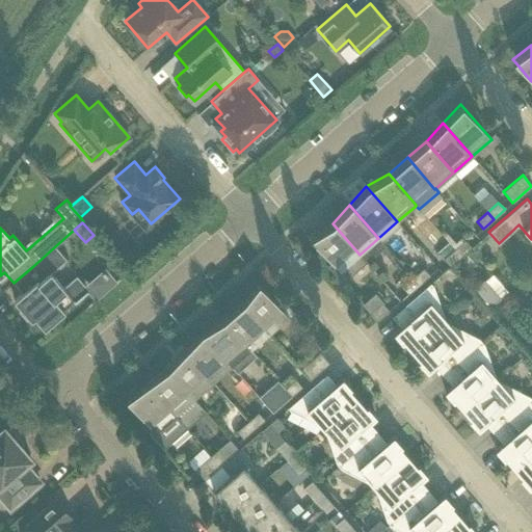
[(360,255),(333,223),(310,236),(331,262),(327,266),(339,280),(347,273),(349,276),(366,262),(360,255)]
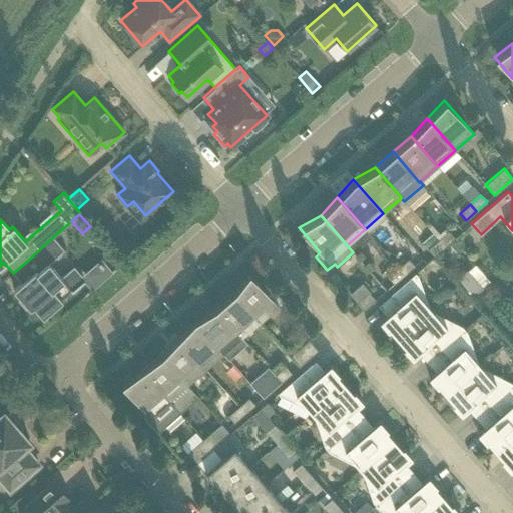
[(448,231),(438,240),(444,247),(454,238),(448,231)]
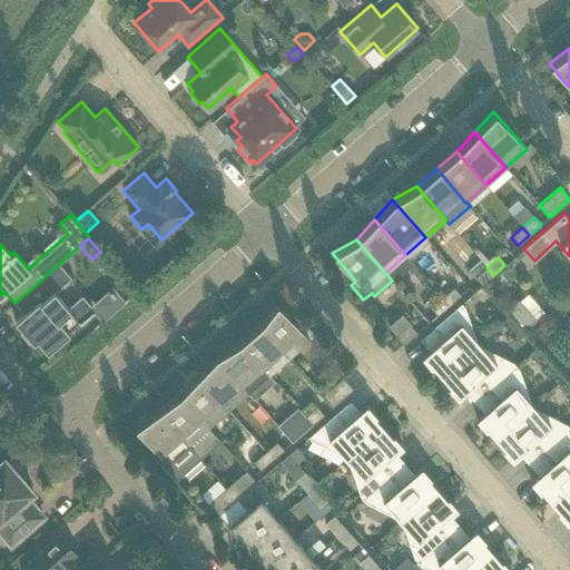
[(36,285),(15,303),(23,313),(15,322),(33,343),(37,340),(47,352),(69,333),(67,332),(78,322),(79,324),(92,312),(92,311),(91,312),(86,305),(76,304),(69,310),(59,297),(55,292),(70,277),(59,264),(36,285)]
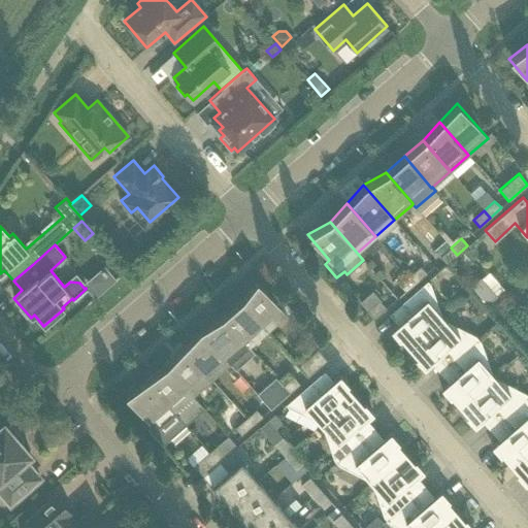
[(457,255),(451,248),(439,257),(447,264),(457,255)]
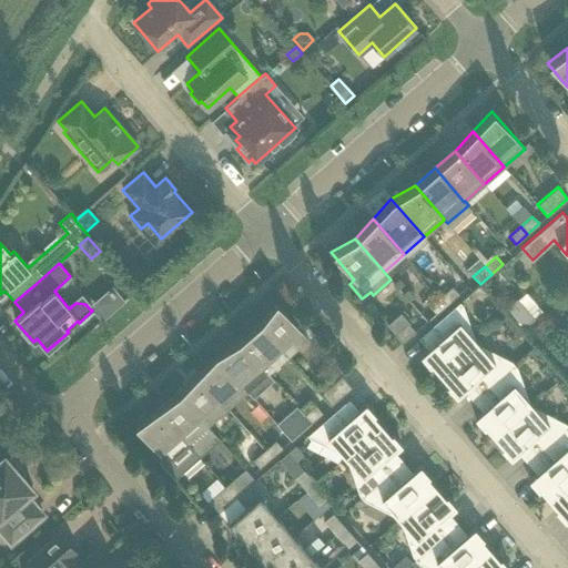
[(452,286),(440,296),(447,304),(458,293),(452,286)]
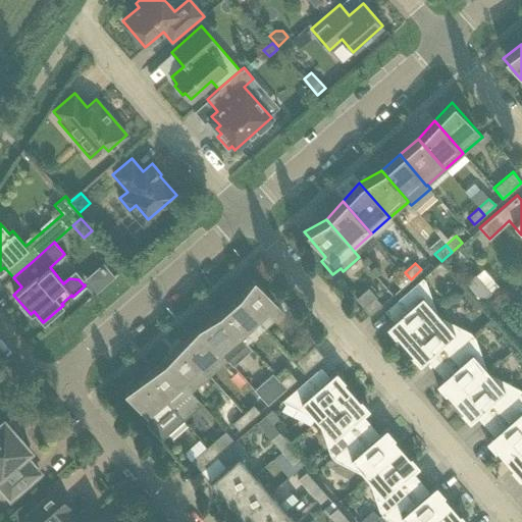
[(411,279),(405,272),(394,281),(400,289),(411,279)]
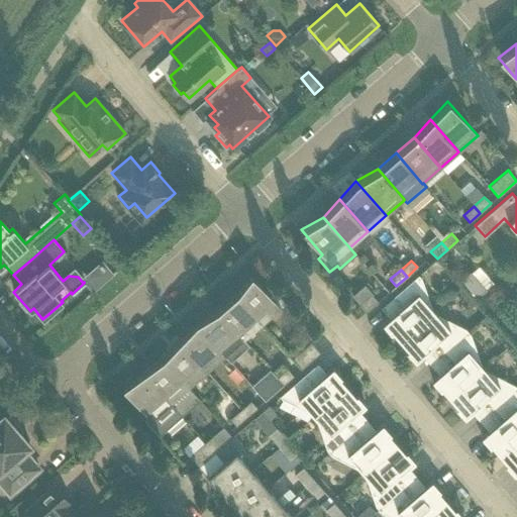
[(460,279),(477,297),(486,289),(471,271),(460,279)]
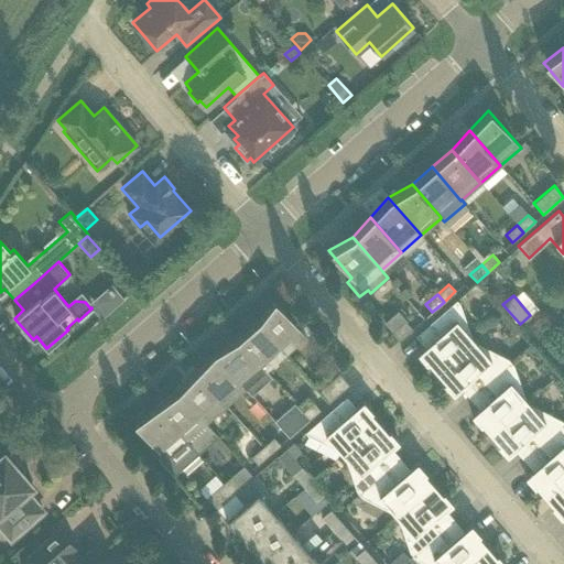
[(258,318),(257,320),(285,354),(306,335),(273,299),(258,318)]
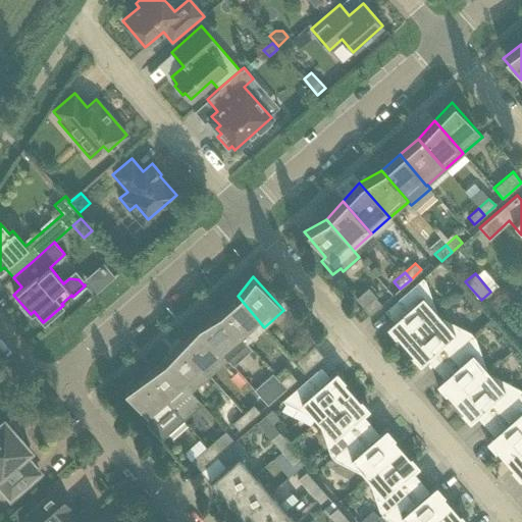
[(396,334),(404,344),(438,313),(436,311),(425,279),(423,276),(399,298),(408,307),(386,326),(395,335),(396,334)]
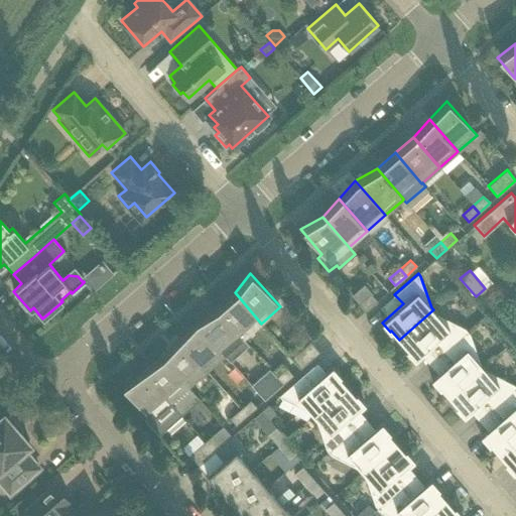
[(235,292),(216,308),(243,339),(261,324),(235,292)]
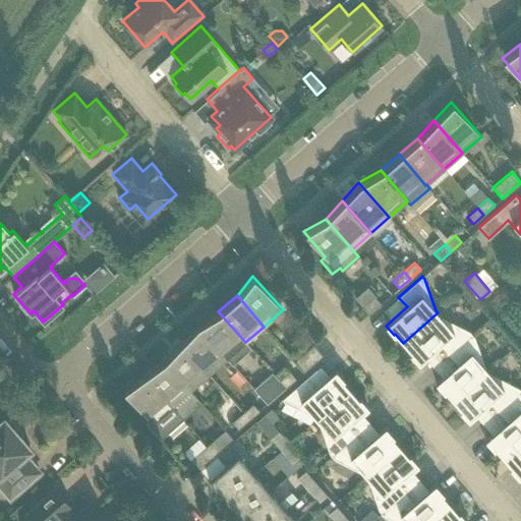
[(362,307),(368,314),(381,304),(374,297),(362,307)]
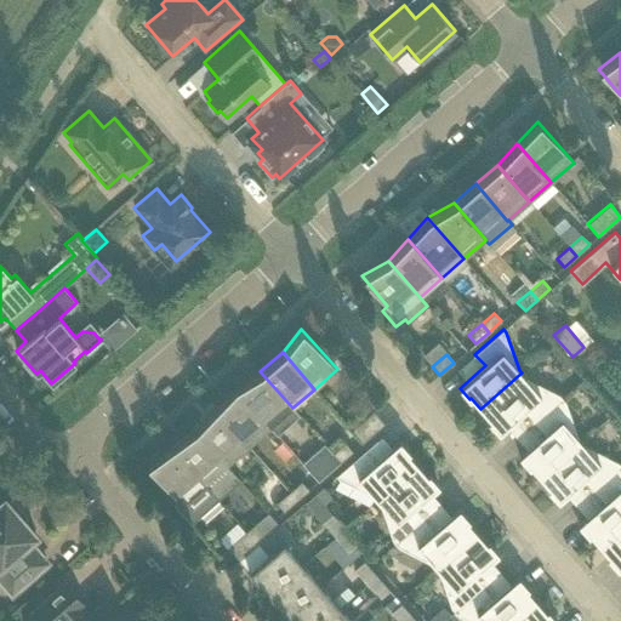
[(260,371),(234,386),(271,427),(277,434),(298,415),(292,408),(260,371)]
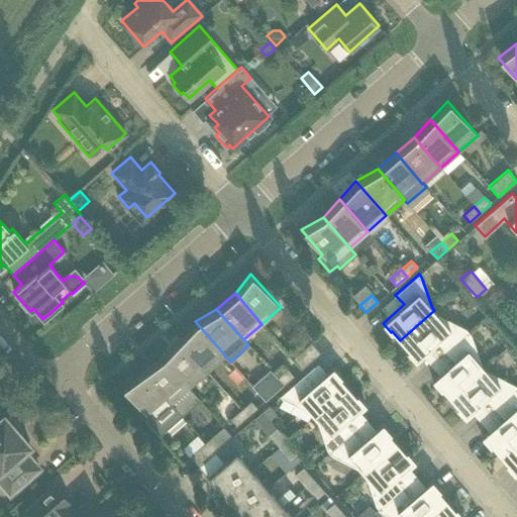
[(436,341),(444,351),(468,331),(466,328),(436,313),(434,310),(400,340),(408,349),(407,350),(415,359),(436,341)]
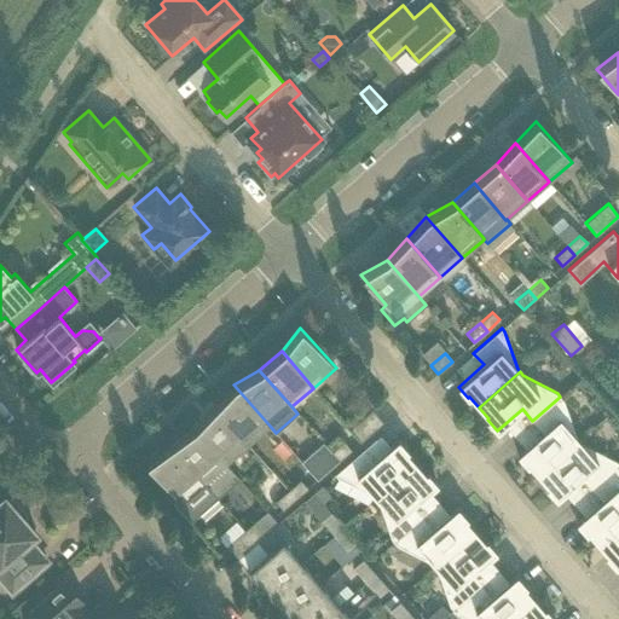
[(233,385),(214,406),(248,445),(270,426),(233,385)]
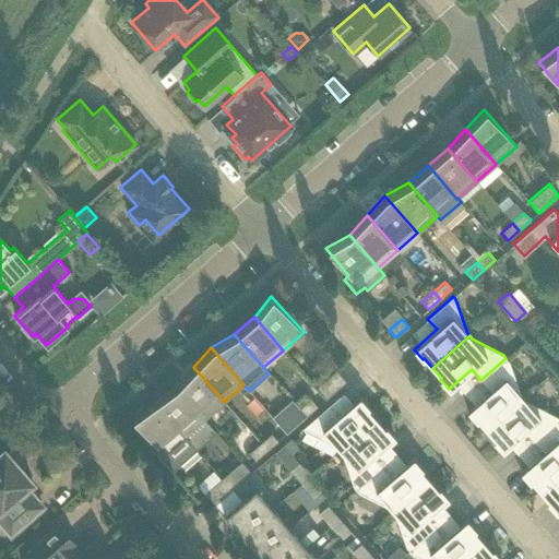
[(477,419),(486,429),(523,397),(521,394),(509,360),(506,358),(480,380),(490,391),(467,411),(476,420),(477,419)]
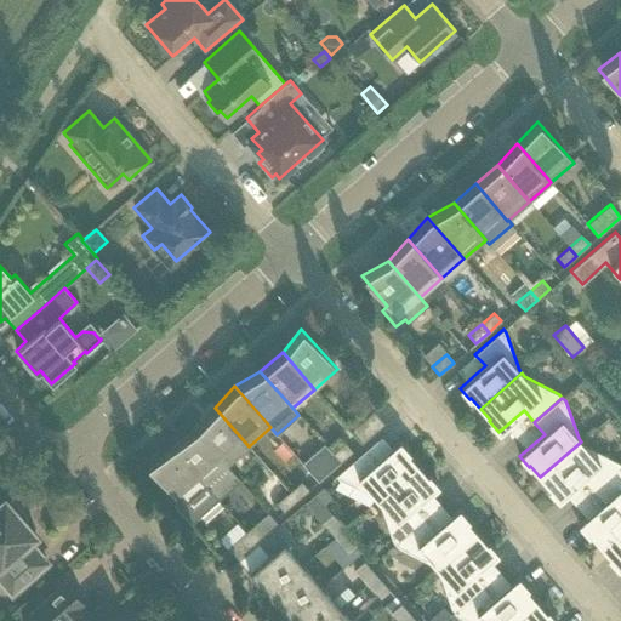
[(215,408),(194,429),(227,466),(249,446),(215,408)]
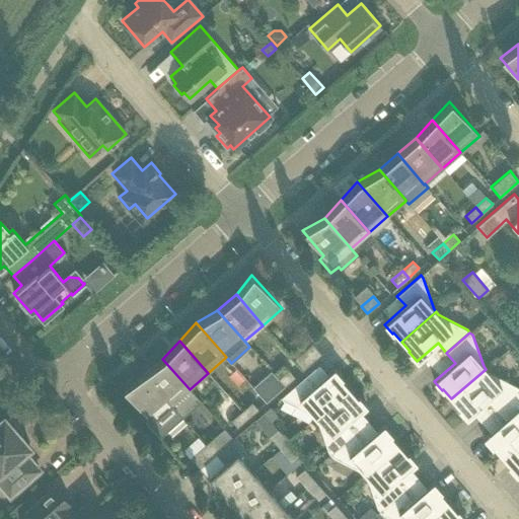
[(293,360),(302,370),(321,354),(311,343),(293,360)]
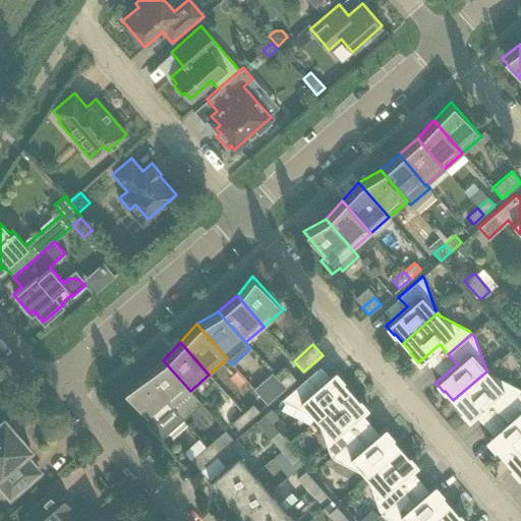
[(163,360),(143,374),(172,407),(172,406),(190,391),(163,360)]
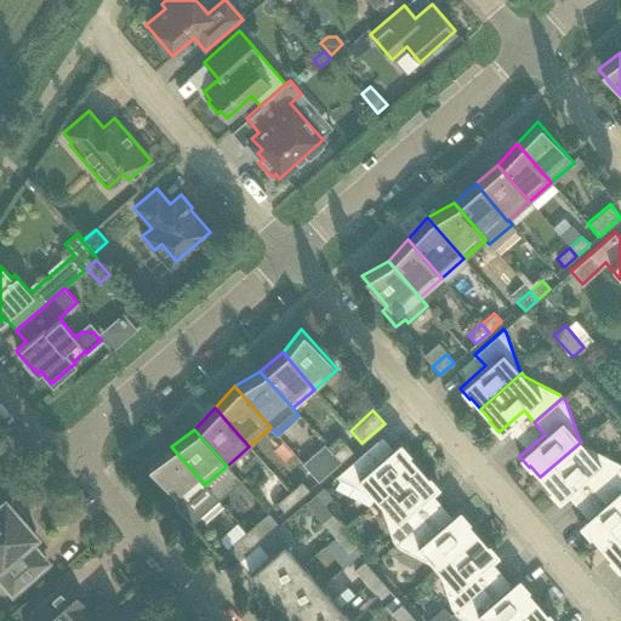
[(374,496),(376,500),(417,465),(408,454),(409,451),(399,440),(374,462),(364,451),(336,476),(339,479),(374,496)]
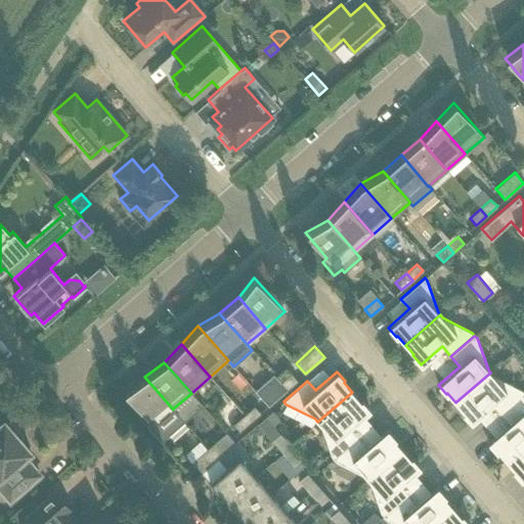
[(492,403),(500,413),(523,392),(522,390),(492,375),(490,373),(455,402),(464,411),(463,412),(471,423),(492,403)]
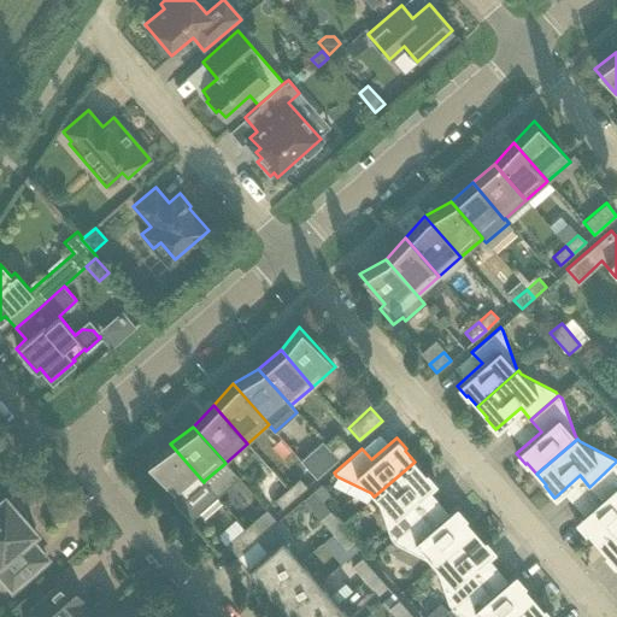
[(342,440),(330,451),(338,459),(350,448),(342,440)]
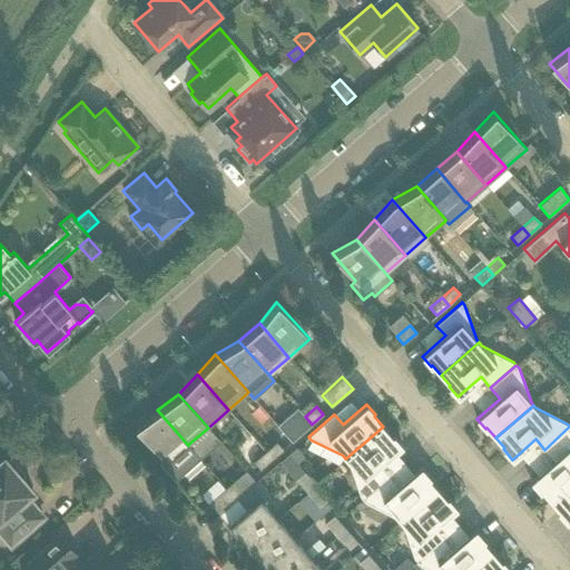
[(312,424),(305,416),(297,408),(277,424),(293,441),(312,424)]
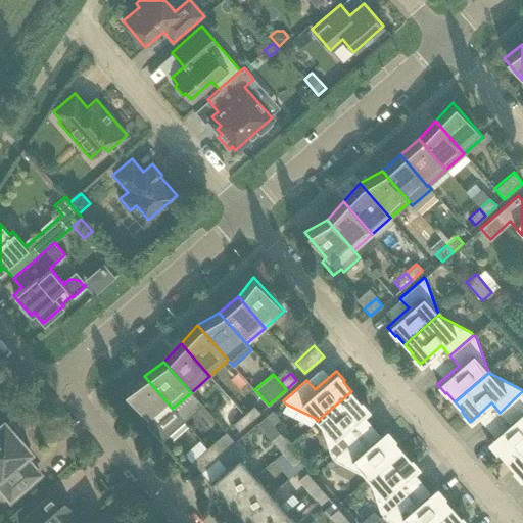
[(173,409),(144,376),(123,390),(147,417),(149,415),(152,418),(145,425),(160,442),(161,441),(161,440),(184,421),(177,413),(178,413),(173,408),(173,409)]
